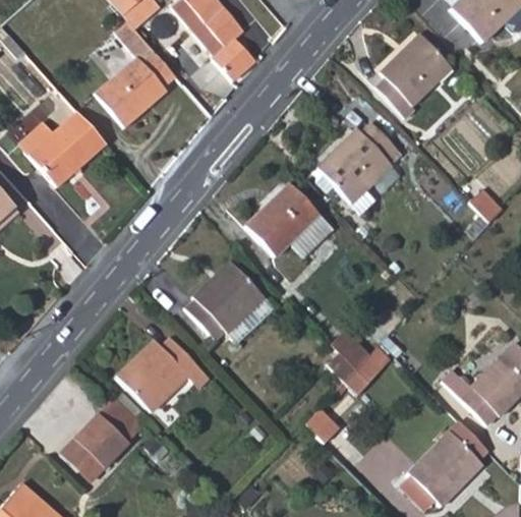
[(113,0),(124,12),(137,0),(113,0)]
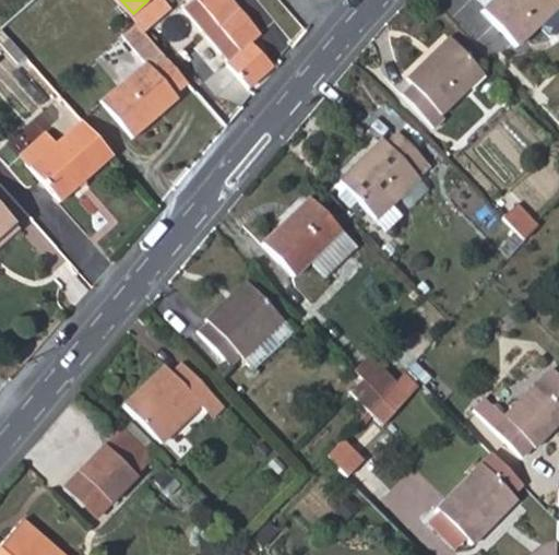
[(145,26),(162,13),(150,0),(147,0),(133,13),(138,18),(145,26)]
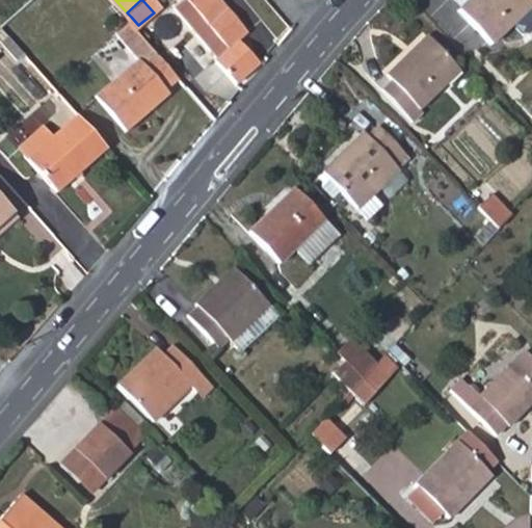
[(184,0),(178,6),(219,56),(227,50),(194,8),(204,0),(184,0)]
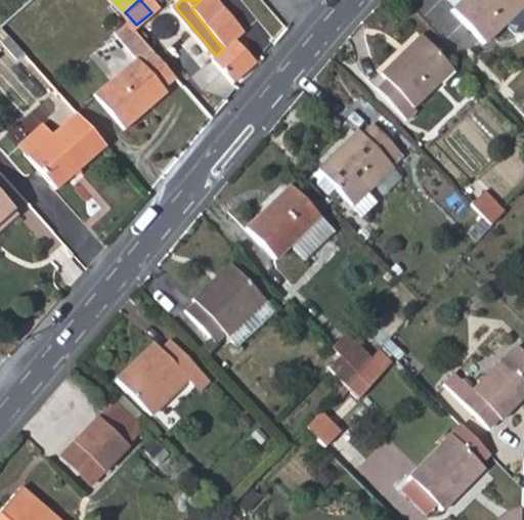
[(223,49),(216,55),(214,57),(235,84),(258,65),(236,39),(245,31),(217,0),(201,0),(191,8),(223,49)]
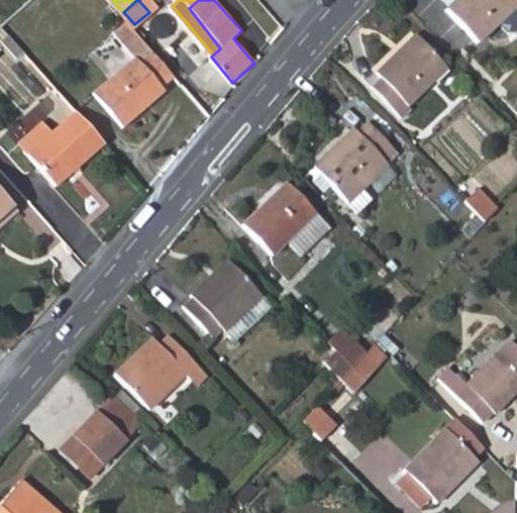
[(516,0),(468,0),(455,12),(488,45),(507,27),(516,17),(516,0)]
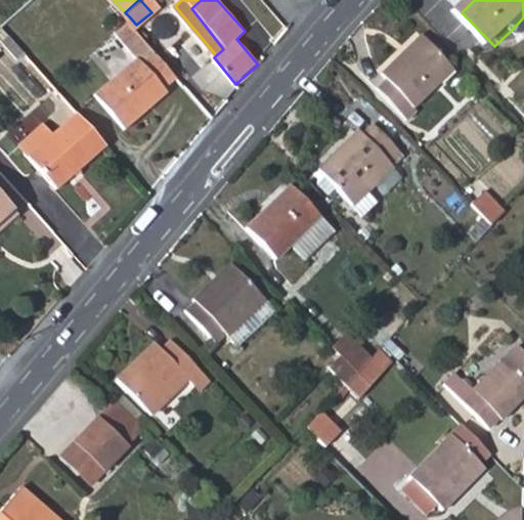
[(136,25),(129,16),(117,28),(138,52),(96,91),(128,128),(172,89),(167,83),(179,73),(136,25)]
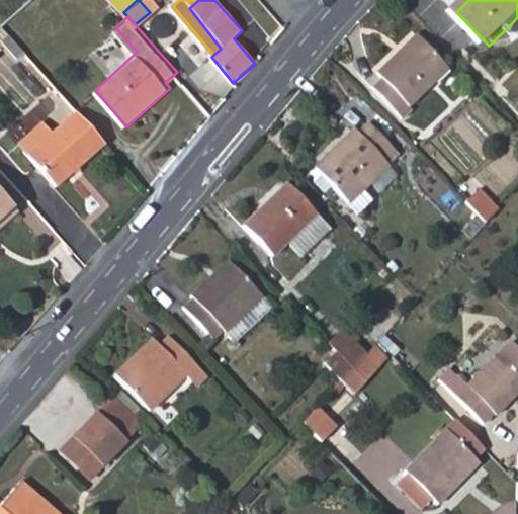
[(517,17),(508,27),(517,37),(517,36),(517,17)]
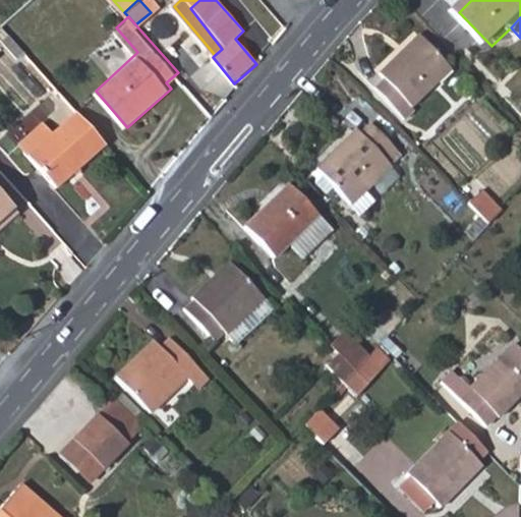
[(457,72),(425,38),(385,75),(390,81),(381,90),(411,122),(419,115),(415,110),(457,72)]
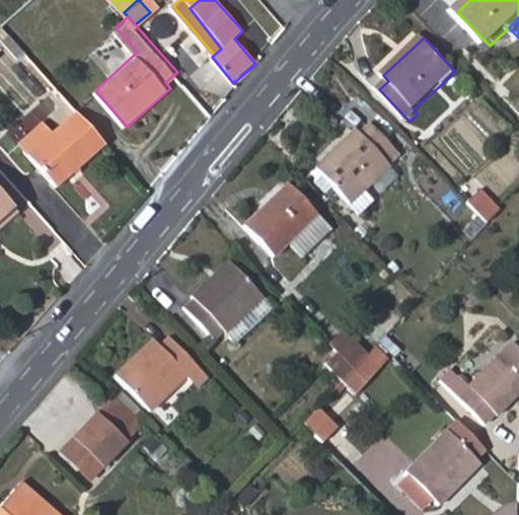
[(60,190),(108,145),(80,114),(31,158),(60,190)]
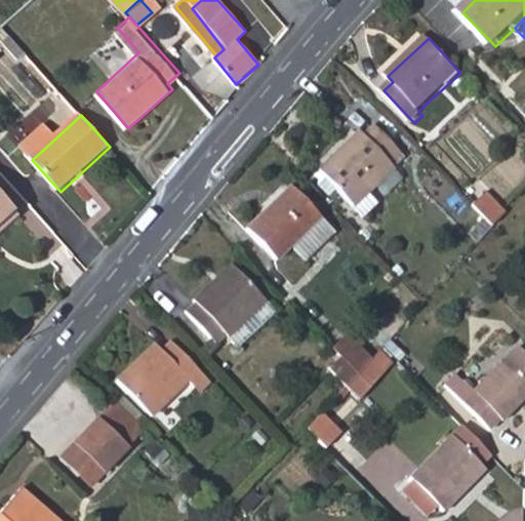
[(368,133),(365,128),(322,165),(354,203),(370,189),(397,166),(393,162),(405,152),(380,123),(368,133)]
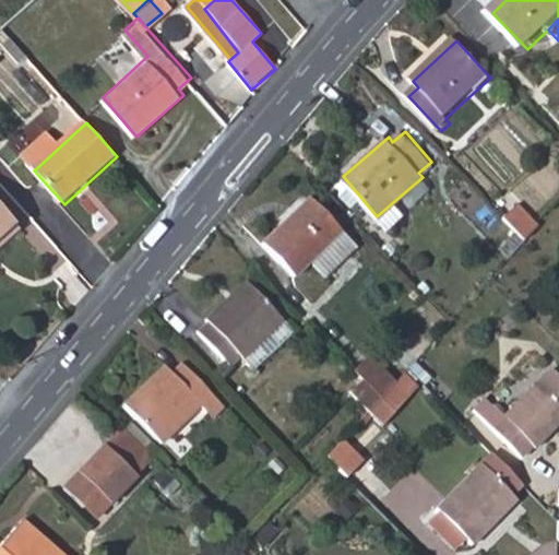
[(344,227),(311,195),(265,240),(298,274),(314,258),(344,227)]
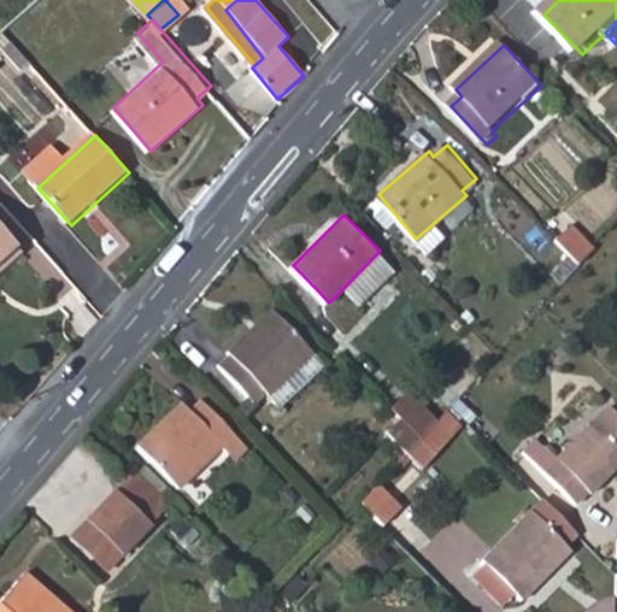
[(448,236),(435,222),(416,239),(429,253),(448,236)]
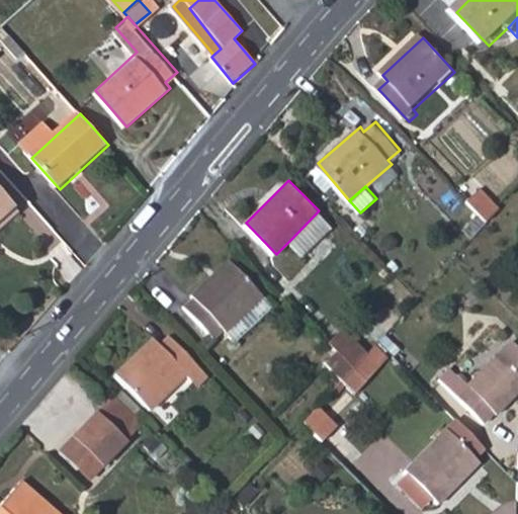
[(503,213),(483,192),(470,203),(492,225),(503,213)]
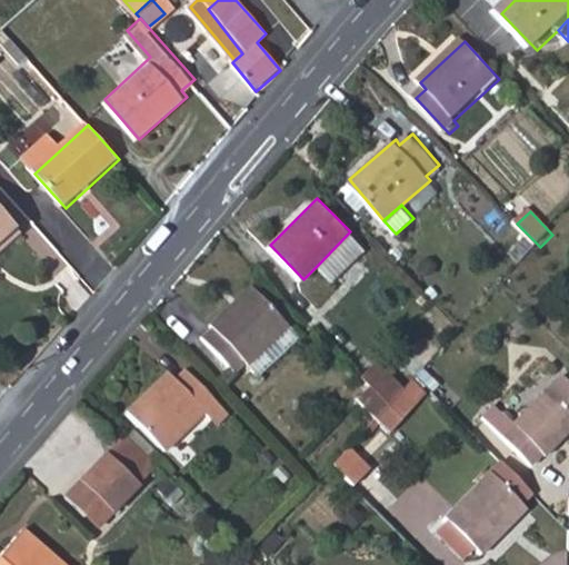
[(0,217),(0,239),(11,229),(0,217)]
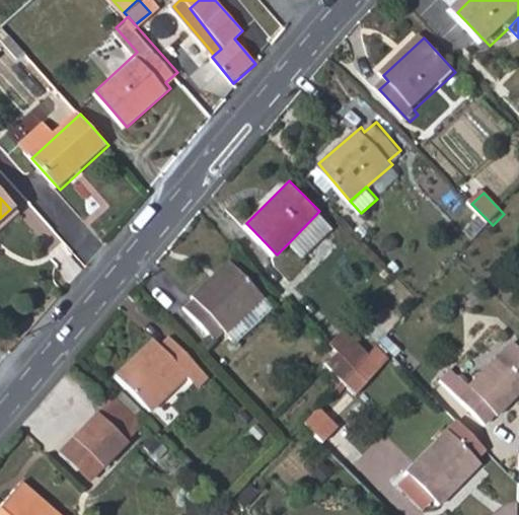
[(335,226),(319,211),(292,239),(306,254),(335,226)]
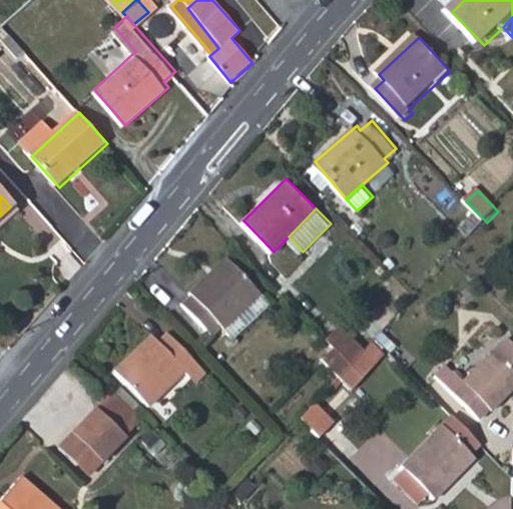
[(192,293),(195,295),(186,304),(214,334),(222,325),(225,327),(263,291),(229,256),(192,293)]
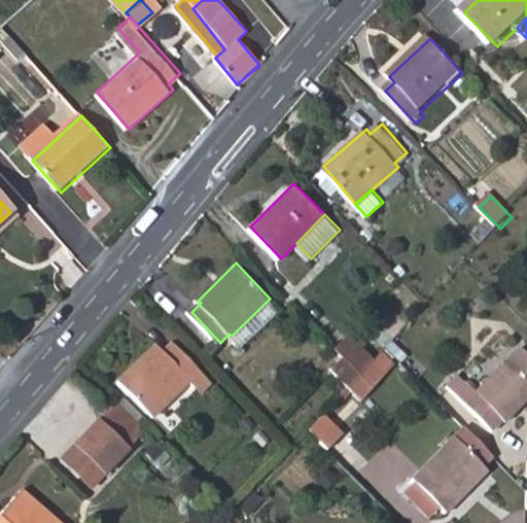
[(280,310),(270,299),(232,336),(242,347),(280,310)]
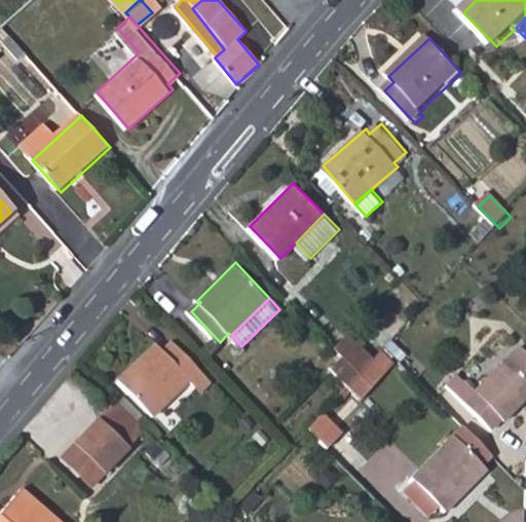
[(361,376),(376,360),(350,332),(334,347),(343,357),(361,376)]
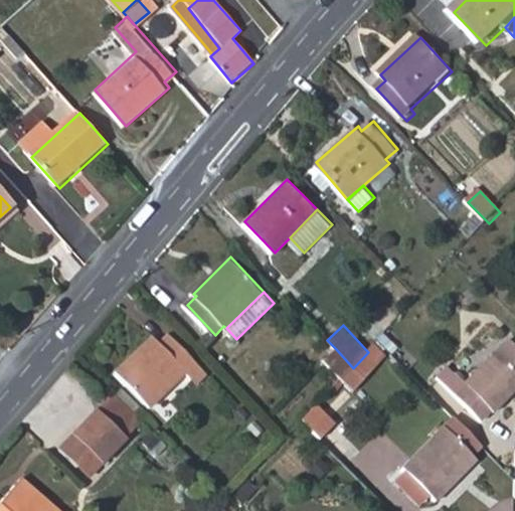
[(142,333),(110,373),(148,403),(179,365),(191,375),(201,363),(157,327),(149,338),(142,333)]
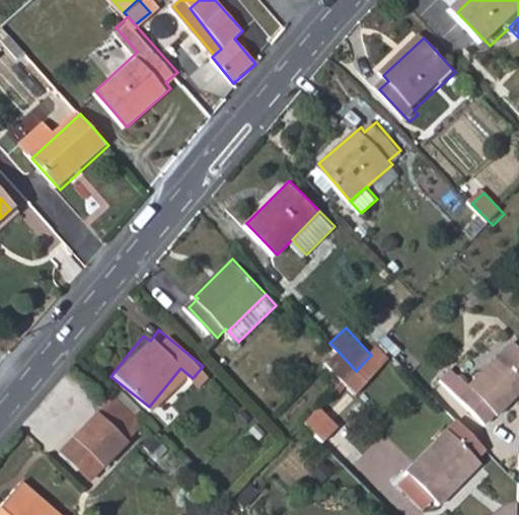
[(518,345),(517,343),(471,385),(473,388),(462,398),(486,424),(497,413),(500,416),(518,396),(518,345)]
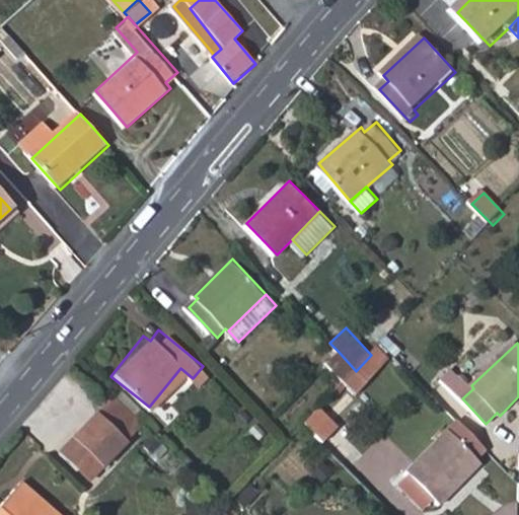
[(346,381),(356,371),(339,352),(327,362),(346,381)]
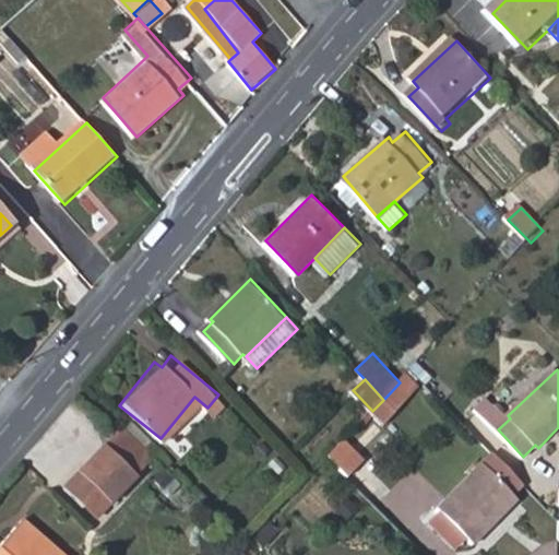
[(383,400),(397,414),(414,397),(400,382),(383,400)]
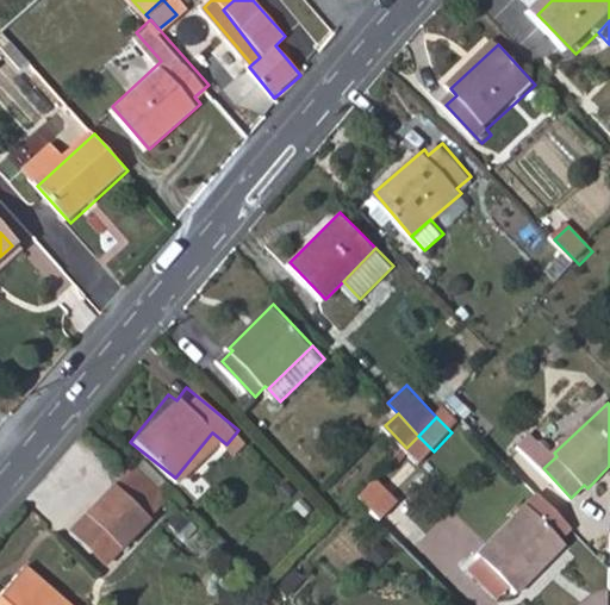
[(422,463),(434,451),(418,436),(406,448),(422,463)]
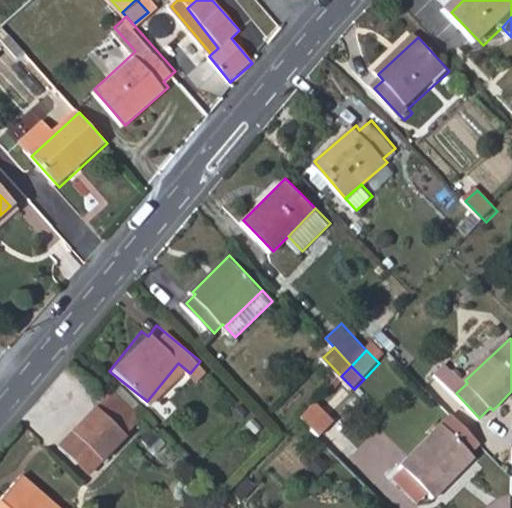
[(308,405),(292,419),(311,439),(326,424),(308,405)]
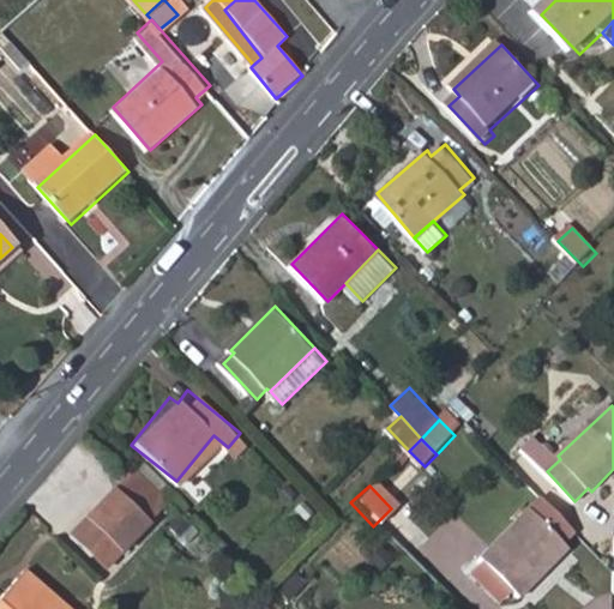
[(119,552),(149,522),(113,488),(68,535),(89,555),(106,538),(119,552)]
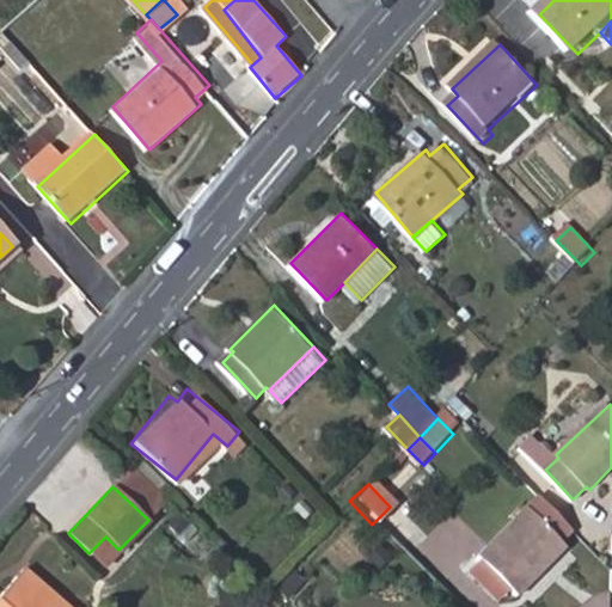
[(528,507),(563,543),(576,529),(542,494),(528,507)]
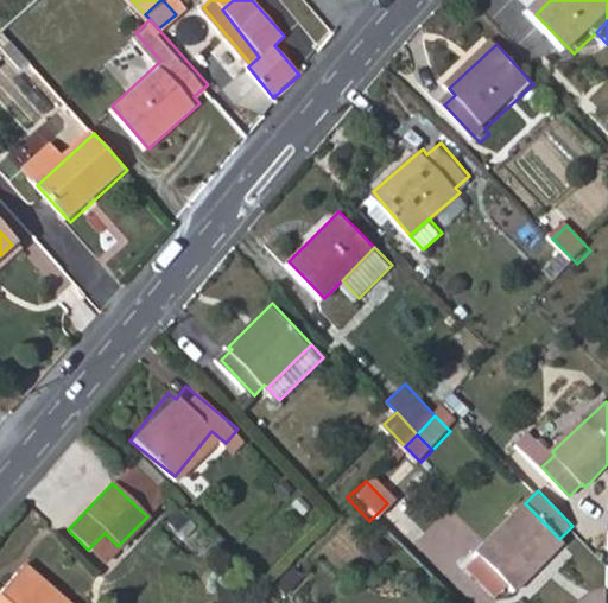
[(564,544),(559,539),(525,503),(476,554),(480,558),(512,589),(515,592),(564,544)]
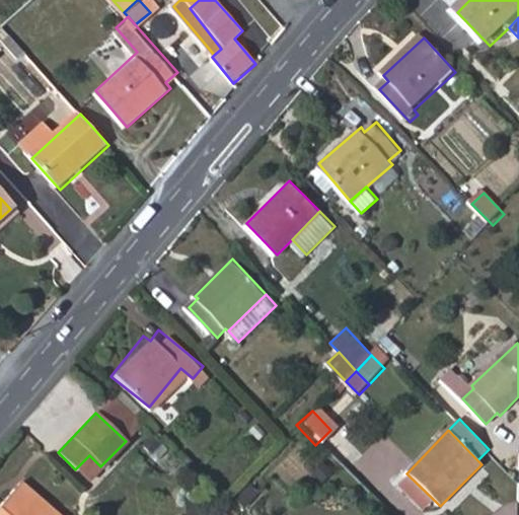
[(86,481),(100,466),(89,455),(75,469),(86,481)]
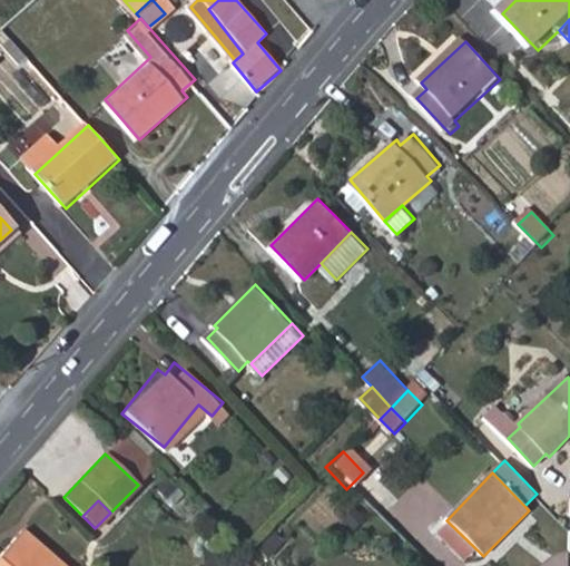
[(480,553),(450,524),(438,536),(468,564),(480,553)]
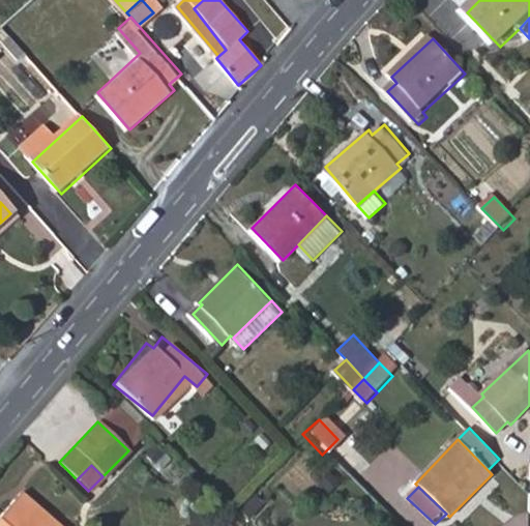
[(38,507),(20,491),(0,512),(0,525),(54,525),(36,509),(38,507)]
